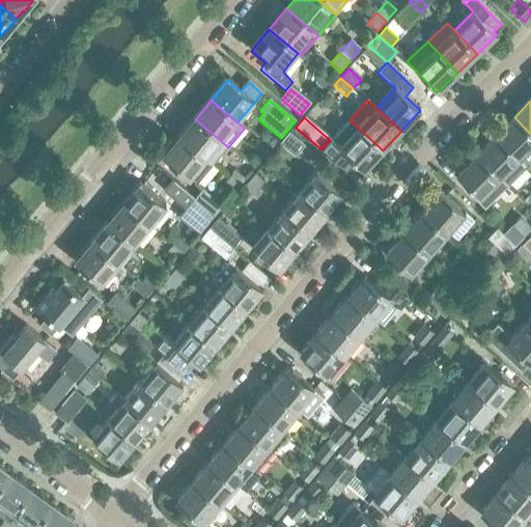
[(530,134),(514,117),(495,136),(519,160),(530,147),(530,134)]
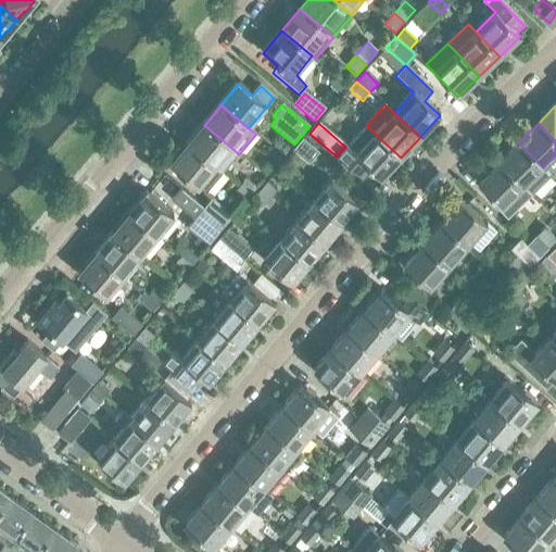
[(204,125),(187,145),(215,168),(223,174),(239,154),(231,148),(204,125)]
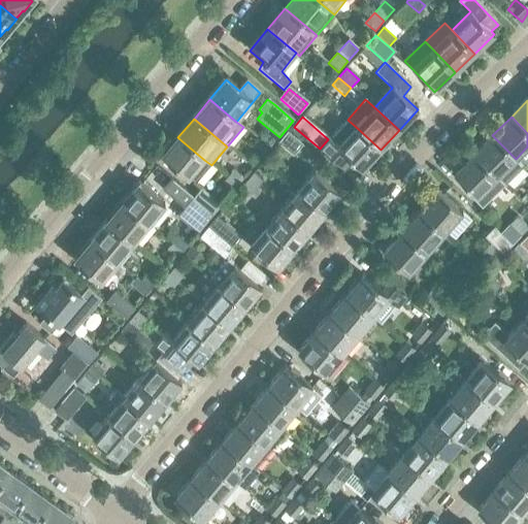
[(328,139),(320,149),(343,171),(353,162),(361,170),(381,150),(356,127),(349,121),(330,140),(328,139)]
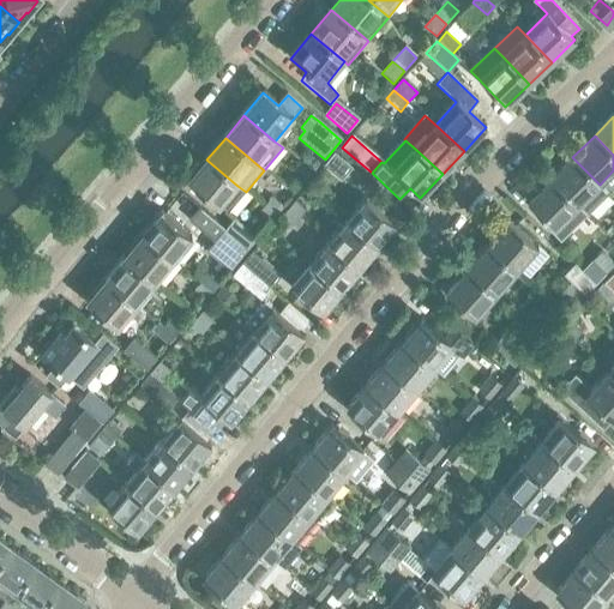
[(335,155),(324,168),(336,178),(347,164),(335,155)]
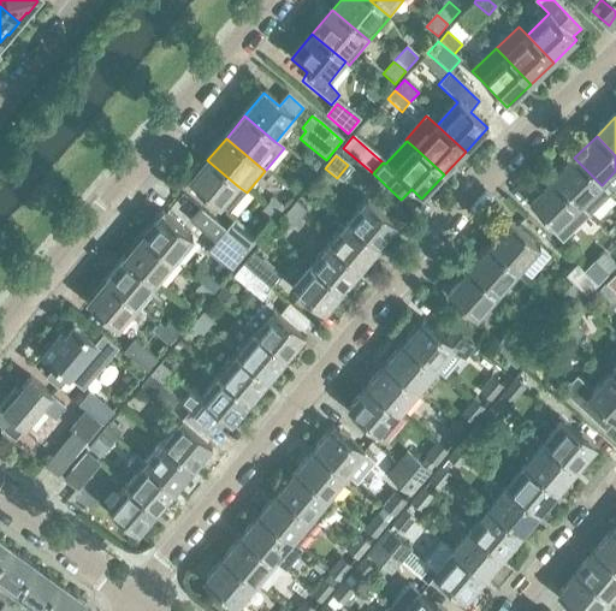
[(309,156),(303,165),(313,173),(320,165),(309,156)]
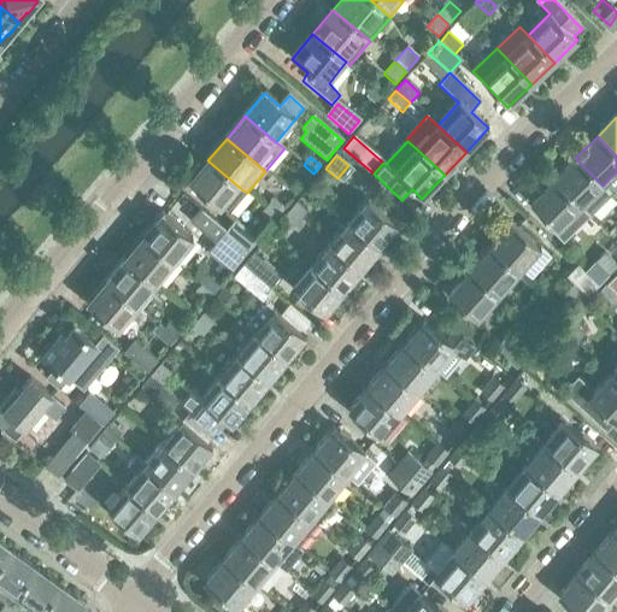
[(575,158),(553,181),(589,218),(612,196),(603,187),(603,186),(575,158)]
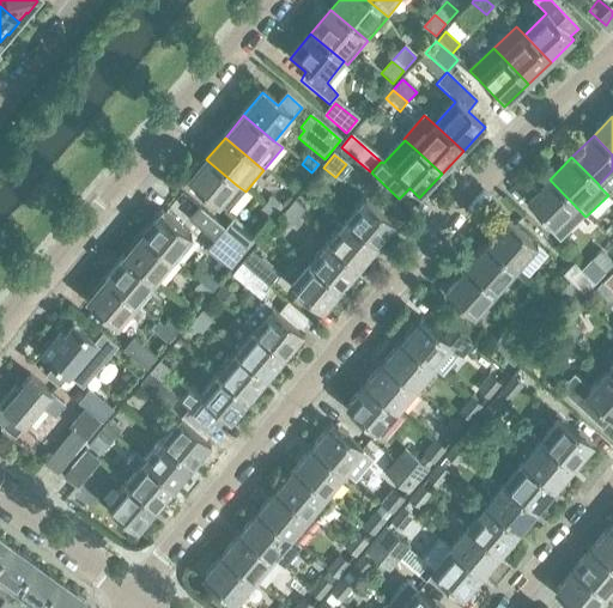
[(206,159),(187,182),(218,208),(226,214),(246,192),(237,186),(206,159)]
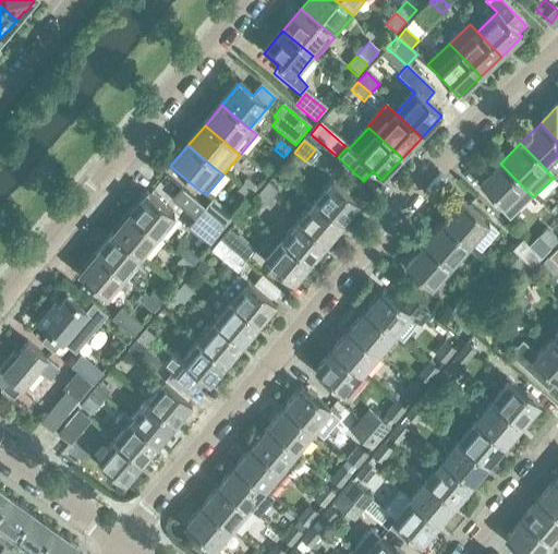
[(283,157),(275,149),(269,155),(279,163),(283,157)]
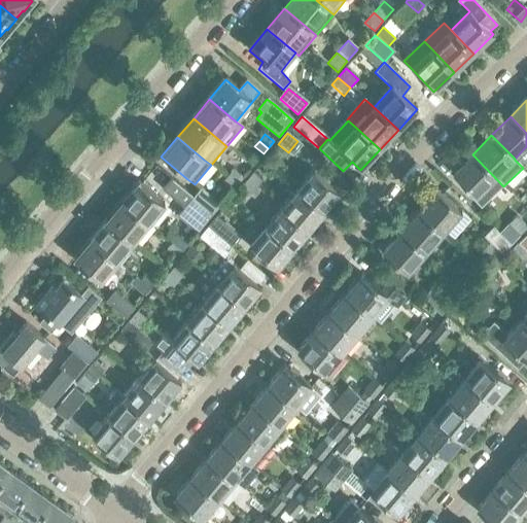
[(472,154),(452,174),(466,188),(463,192),(481,209),(503,186),(472,154)]
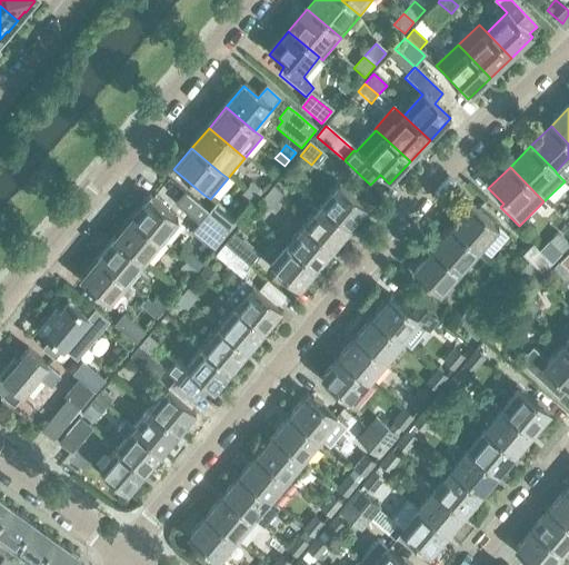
[(251,185),(245,192),(257,202),(262,195),(251,185)]
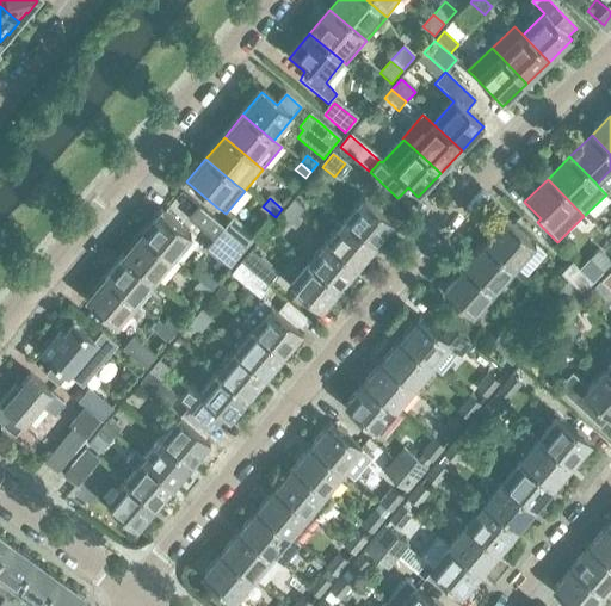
[(363,199),(345,222),(375,247),(394,224),(363,199)]
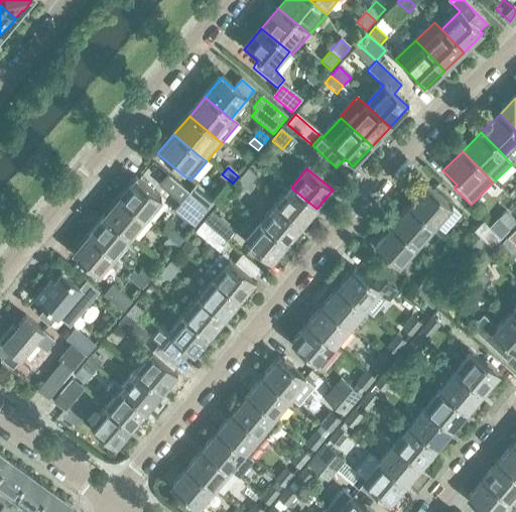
[(247,169),(241,177),(251,184),(257,177),(247,169)]
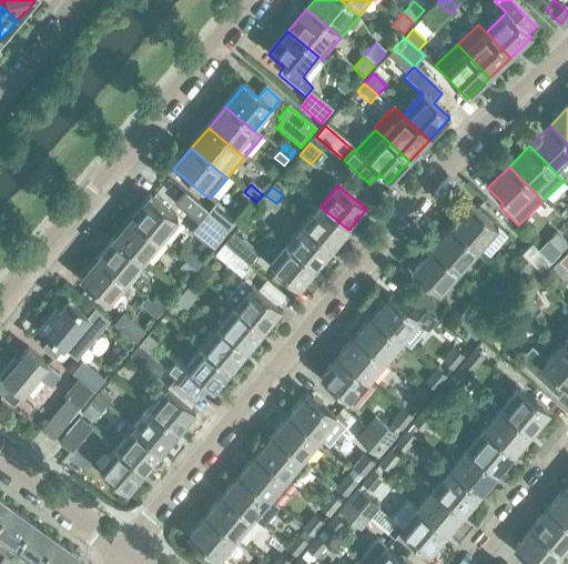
[(256,202),(244,192),(240,198),(252,208),(256,202)]
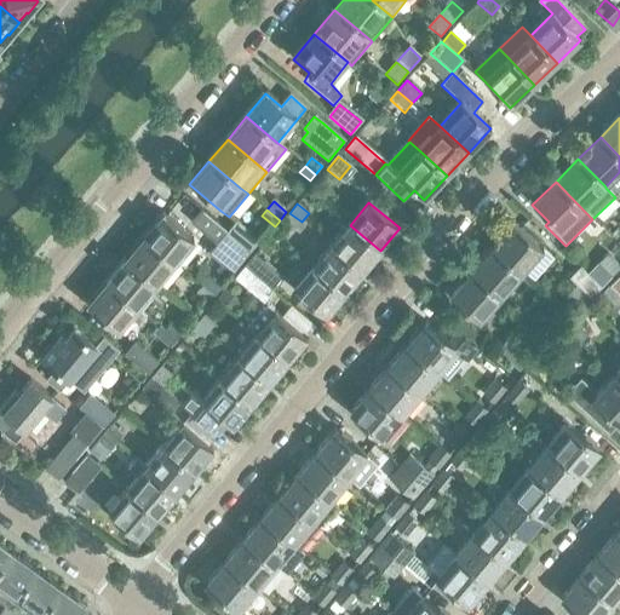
[(302,222),(290,213),(283,220),(296,229),(302,222)]
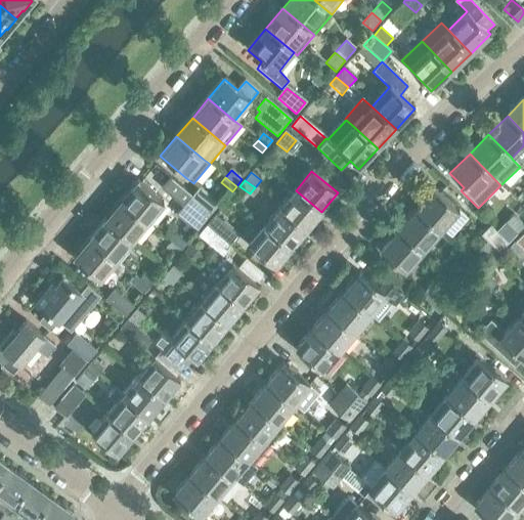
[(137,182),(121,202),(146,223),(163,204),(137,182)]
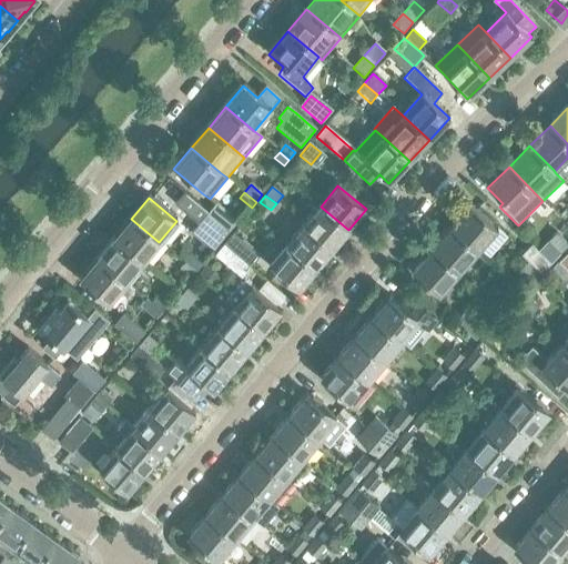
[(217,205),(210,215),(230,232),(237,223),(217,205)]
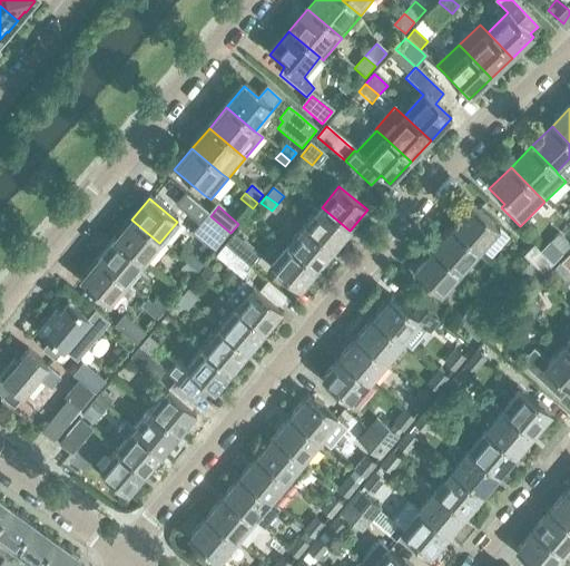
[(472,206),(452,228),(479,252),(499,230),(472,206)]
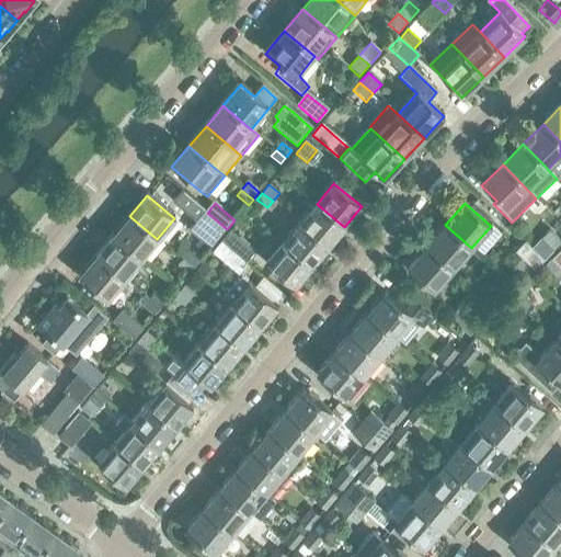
[(317,204),(300,224),(328,247),(344,227),(317,204)]
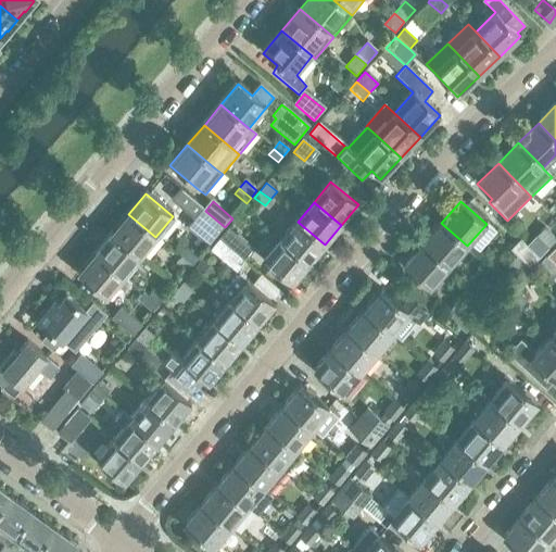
[(205,211),(198,220),(217,236),(225,227),(205,211)]
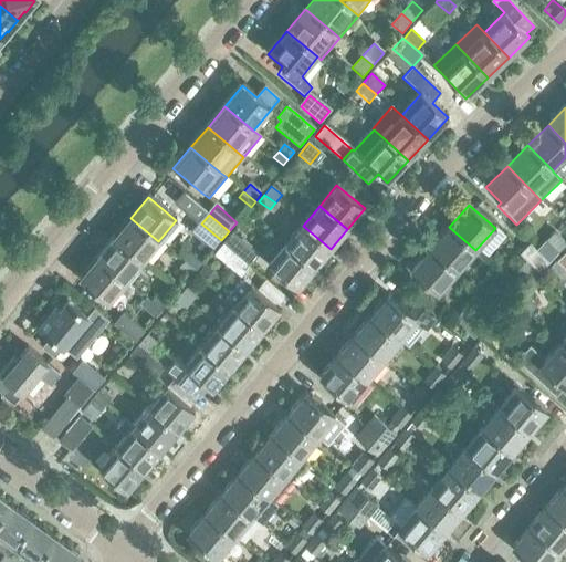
[(158,241),(130,218),(114,239),(142,262),(158,241)]
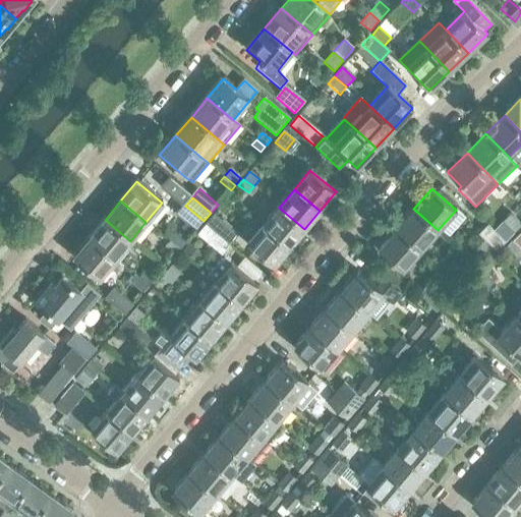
[(204,221),(185,206),(177,215),(195,230),(204,221)]
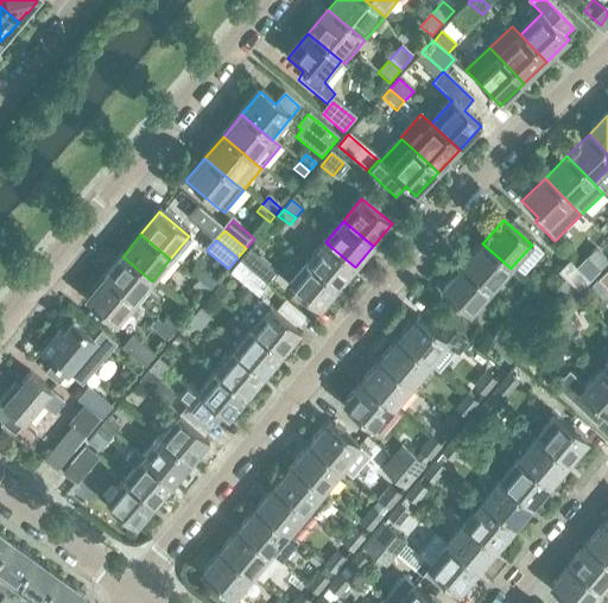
[(325,242),(308,264),(337,289),(355,267),(325,242)]
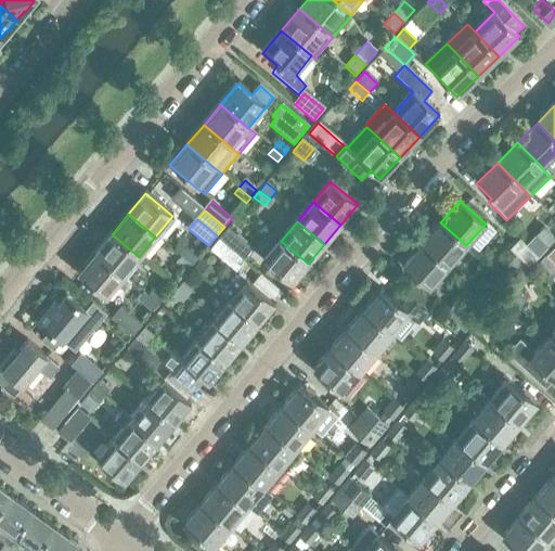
[(440,222),(422,244),(448,267),(466,245),(440,222)]
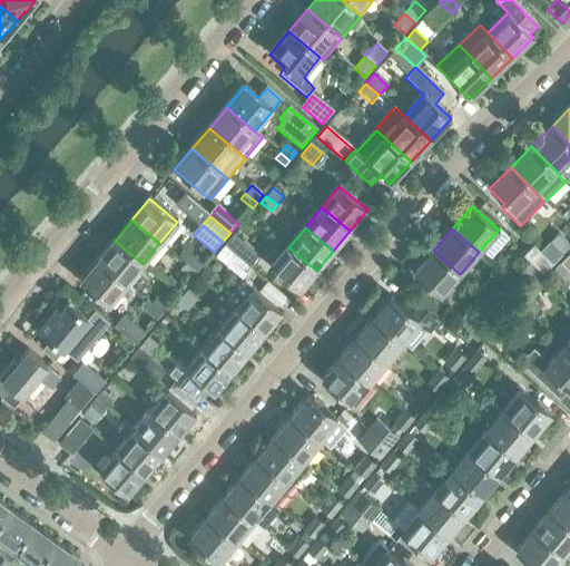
[(569,247),(569,246),(558,235),(549,244),(562,257),(569,247)]
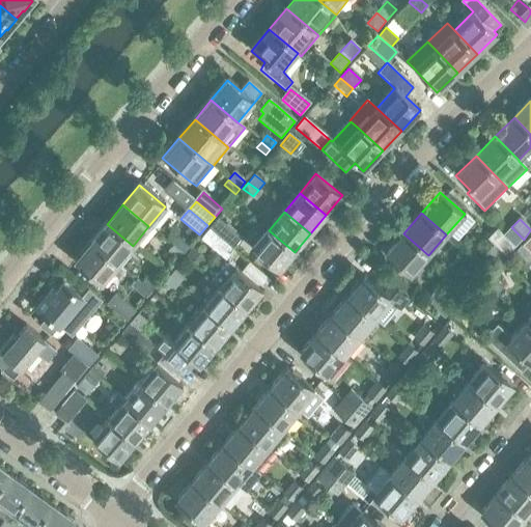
[(218,220),(210,230),(233,250),(242,241),(218,220)]
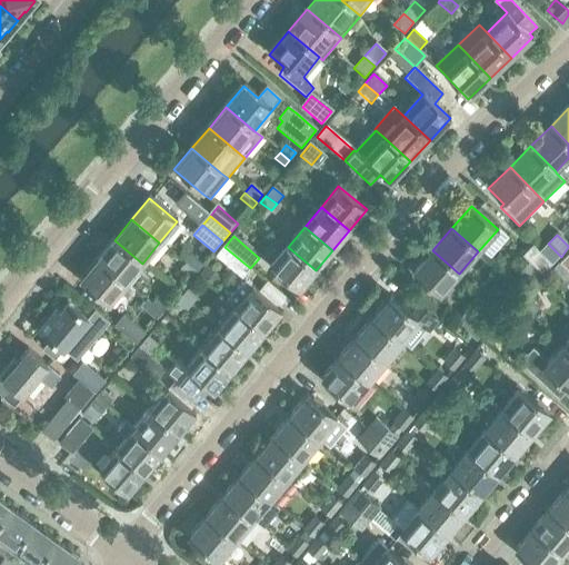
[(115,240),(97,260),(126,284),(142,264),(115,240)]
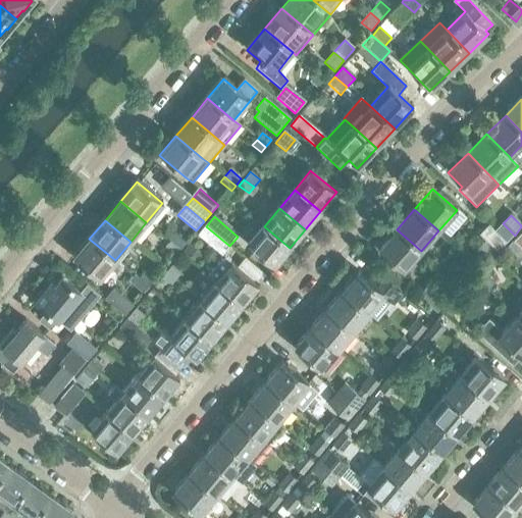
[(229,246),(206,226),(198,236),(221,256),(229,246)]
